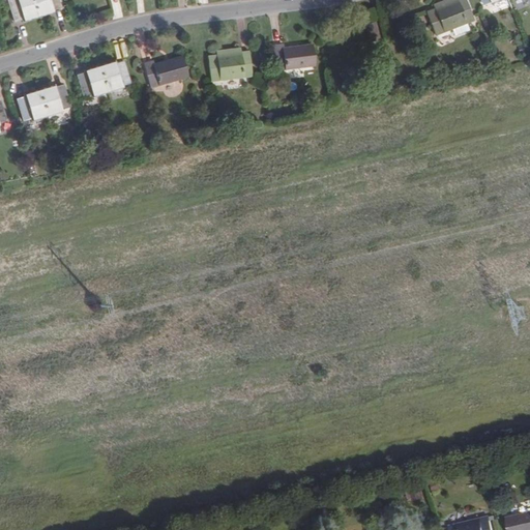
[(23,21),(37,17),(32,0),(7,0),(13,22),(23,20),(23,21)]
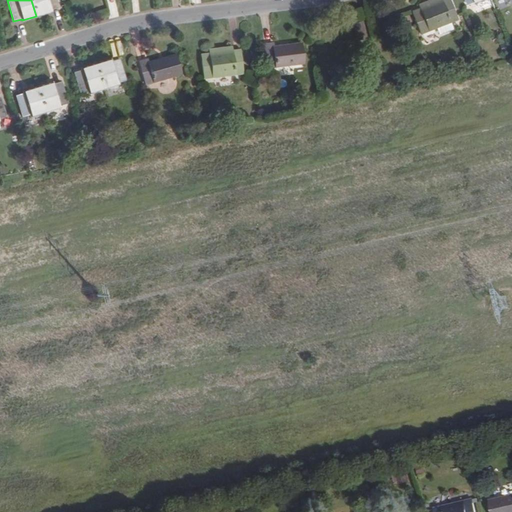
[(31,0),(36,16),(51,12),(51,10),(59,8),(56,0),(31,0)]
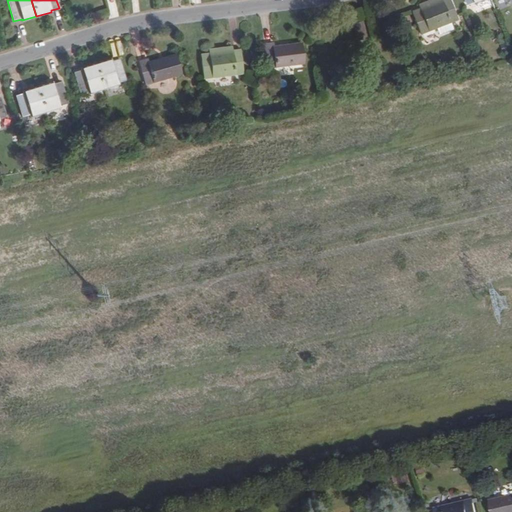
[(450,0),(442,0),(420,9),(412,12),(421,34),(437,28),(451,22),(458,19),(450,0)]
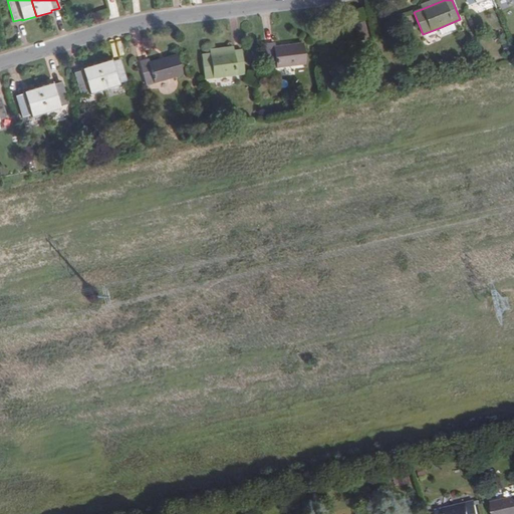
[(443,0),(431,0),(420,5),(422,9),(444,0),(443,0)]
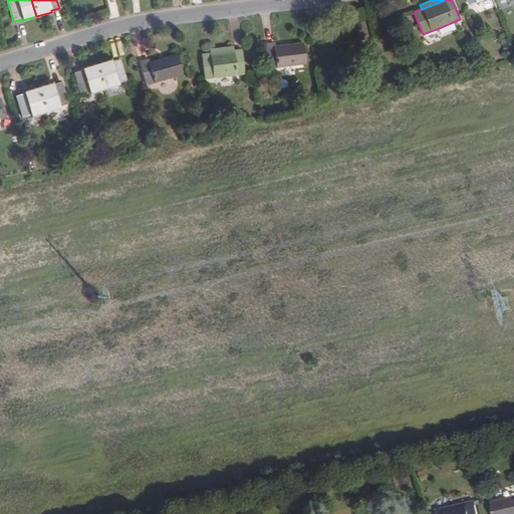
[(364,22),(363,22),(353,24),(358,41),(368,38),(368,37),(364,22)]
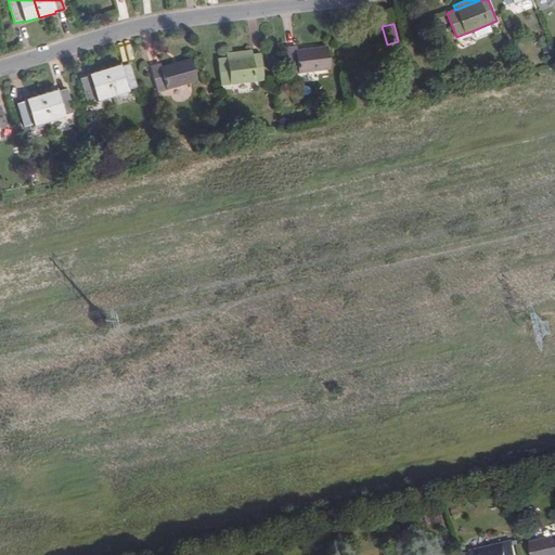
[(491,31),(489,24),(474,30),(477,38),(491,31)]
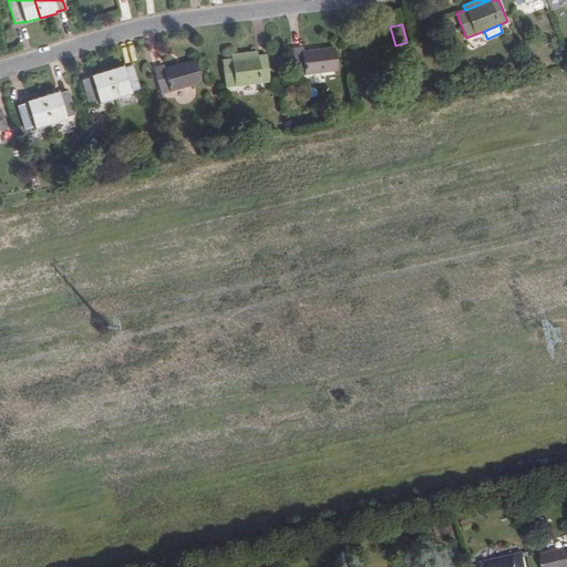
[(302,48),(292,49),(296,76),(337,71),(333,48),(303,51),(302,48)]
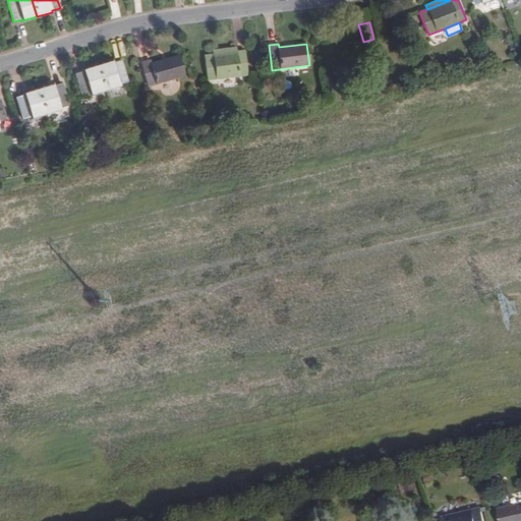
[(247,74),(244,51),(236,52),(213,55),(205,56),(208,79),(247,74)]
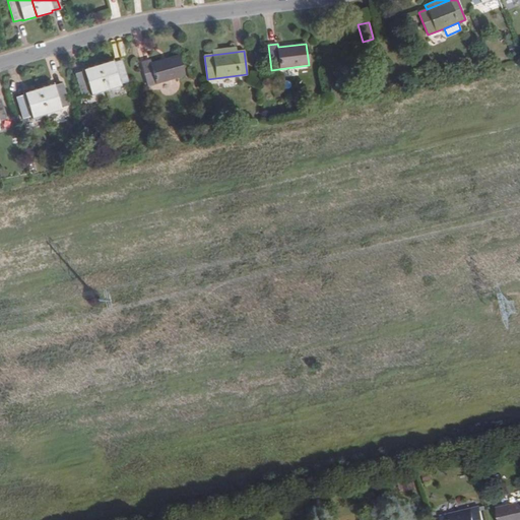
[(150,60),(140,63),(147,85),(184,75),(178,55),(151,63),(150,60)]
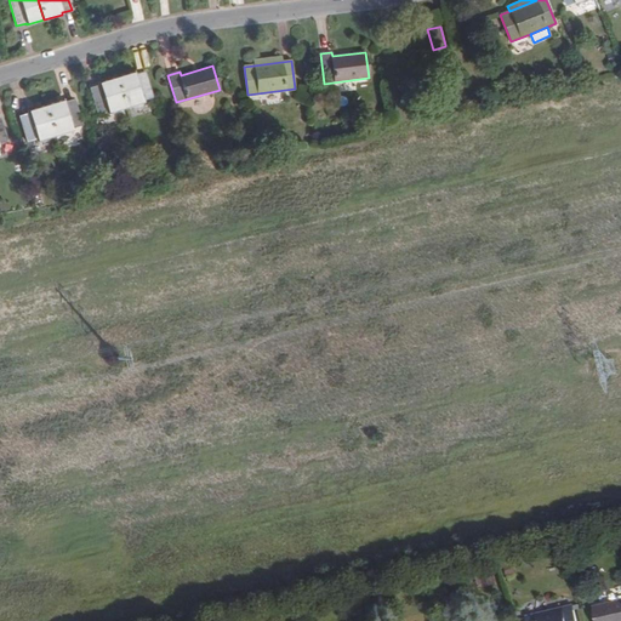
[(134,74),(134,73),(117,78),(125,108),(143,102),(142,101),(153,97),(144,70),(134,74)]
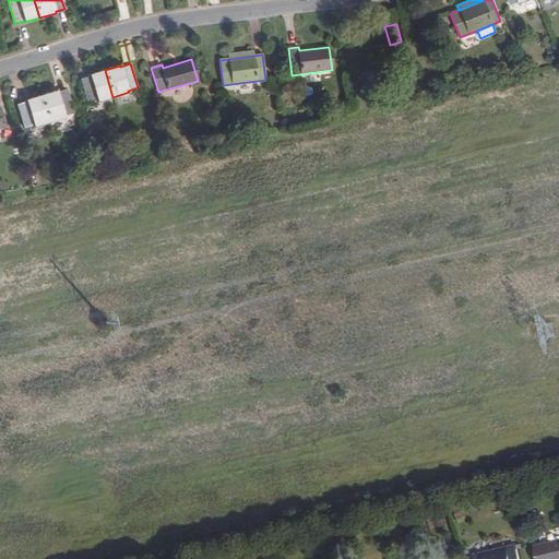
[(97,102),(113,97),(105,70),(90,75),(90,76),(81,80),(87,103),(97,100),(97,102)]
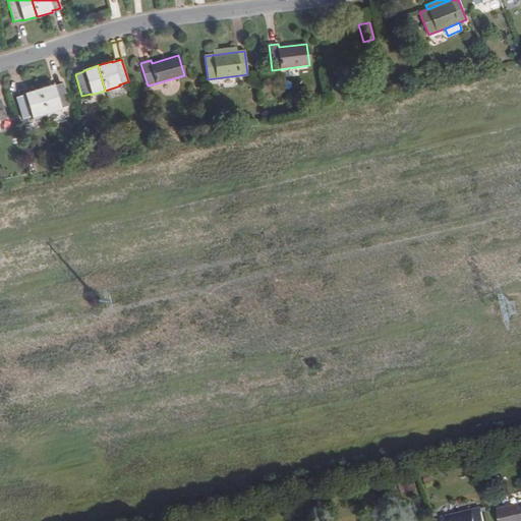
[(54,85),(54,84),(39,89),(46,114),(61,110),(60,108),(69,105),(62,83),(54,85)]
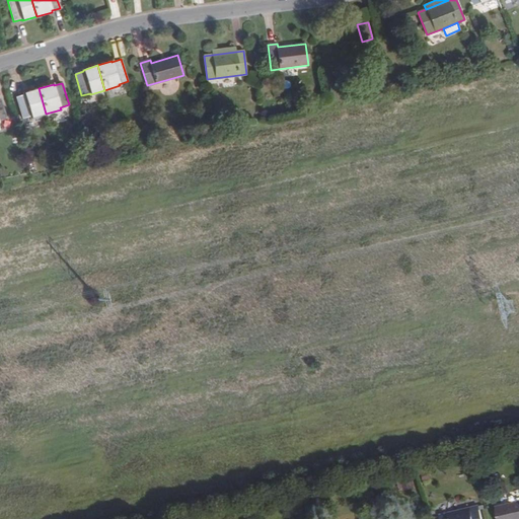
[(31,117),(31,119),(46,114),(39,88),(24,93),(24,94),(15,97),(22,119),(31,117)]
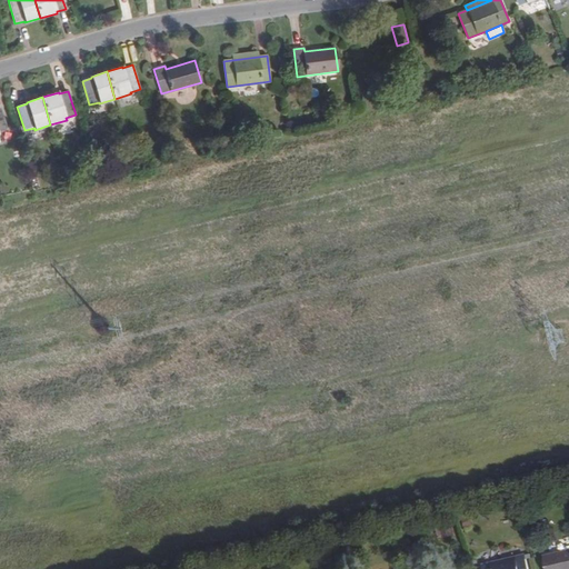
[(568,568),(568,549),(543,556),(546,568),(568,568)]
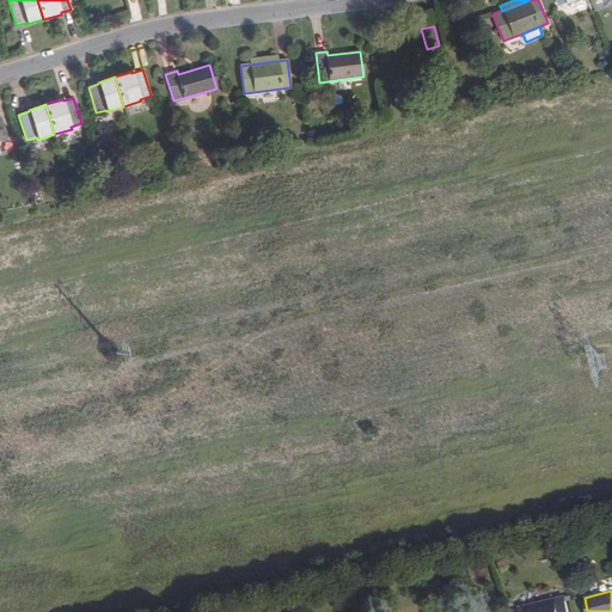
[(518,609),(519,611),(568,611),(565,597),(518,609)]
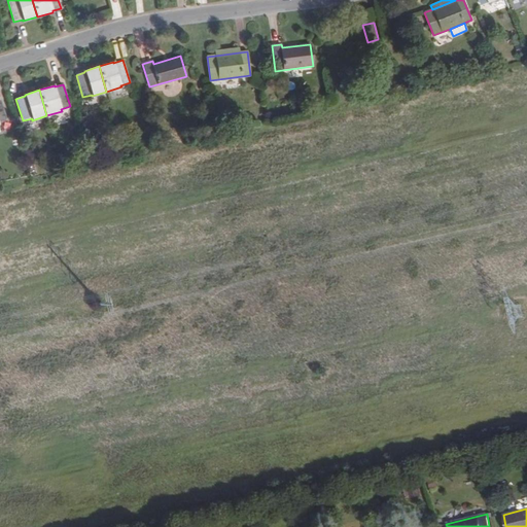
All buildings are outlined.
